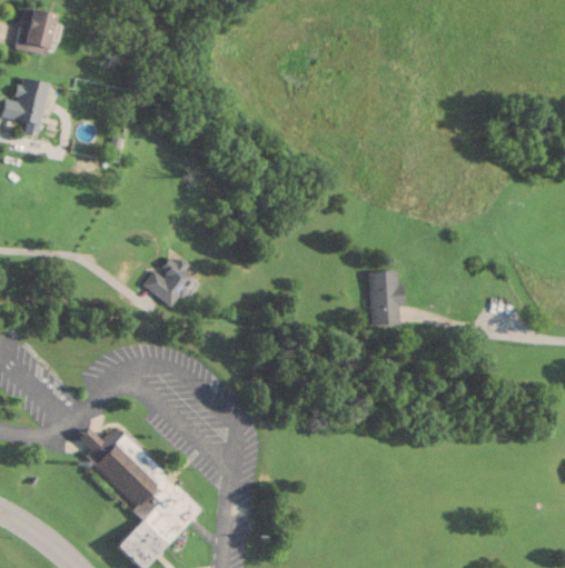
[(55,16),(27,9),(17,50),(46,56),(55,16)]
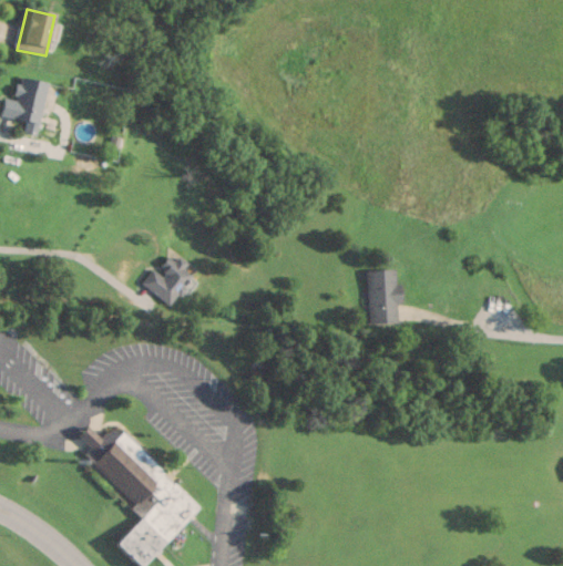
[(47,82),(20,76),(16,100),(4,99),(1,115),(28,121),(26,132),(37,134),(47,82)]
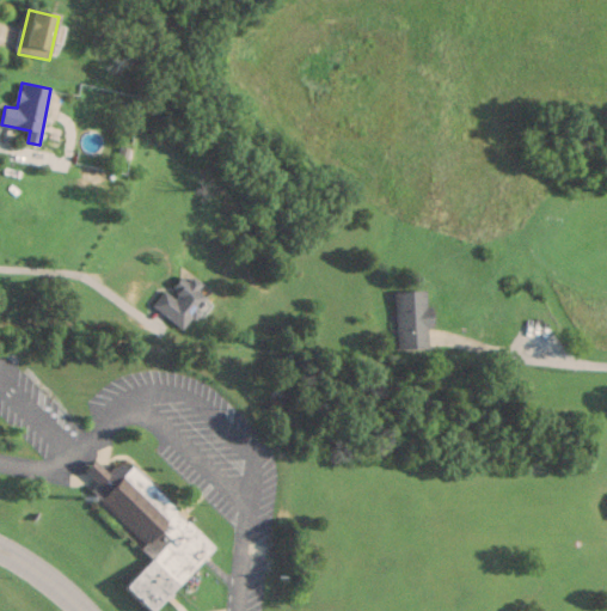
[(184,330),(210,298),(184,276),(171,292),(169,289),(155,306),(184,330)]
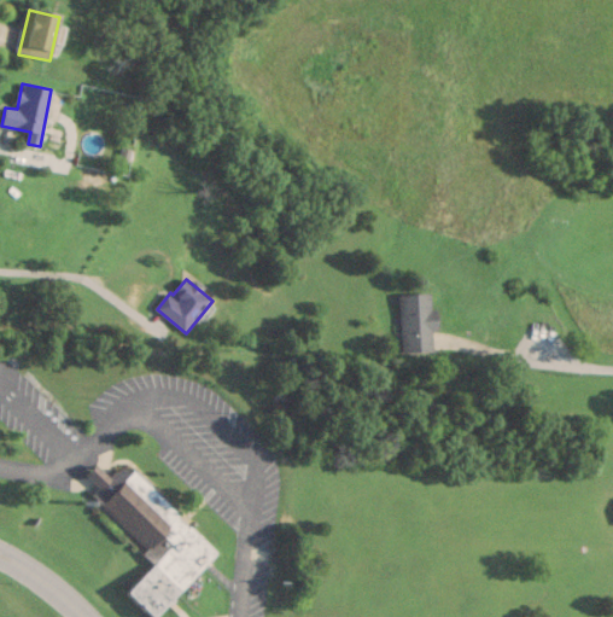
[(437,353),(435,295),(403,295),(404,354),(437,353)]
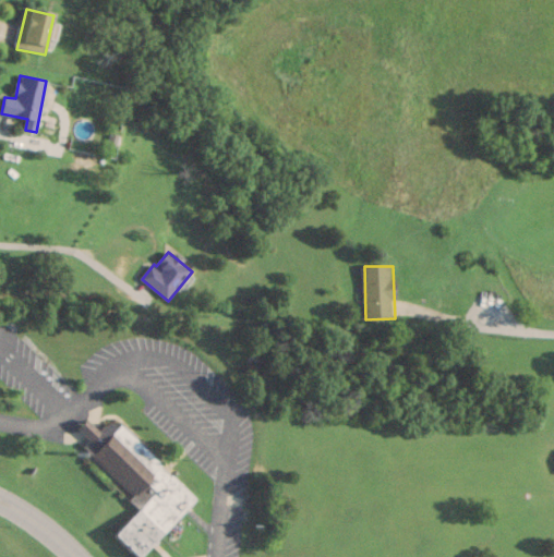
[(141,556),(199,500),(117,418),(101,433),(88,419),(79,428),(91,442),(84,448),(143,507),(115,535),(136,556),(141,556)]
